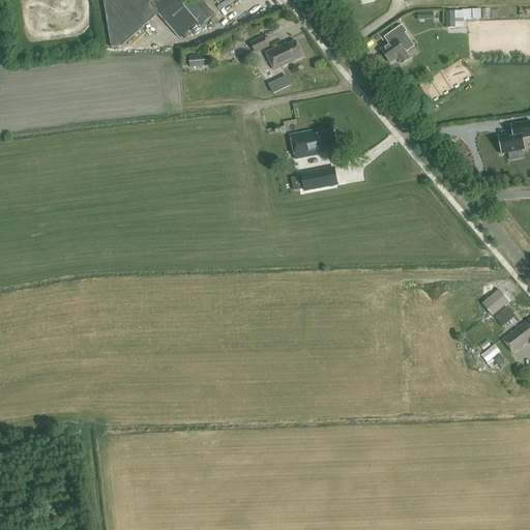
[(102,0),(111,48),(121,48),(158,15),(179,38),(198,22),(178,0),(102,0)]
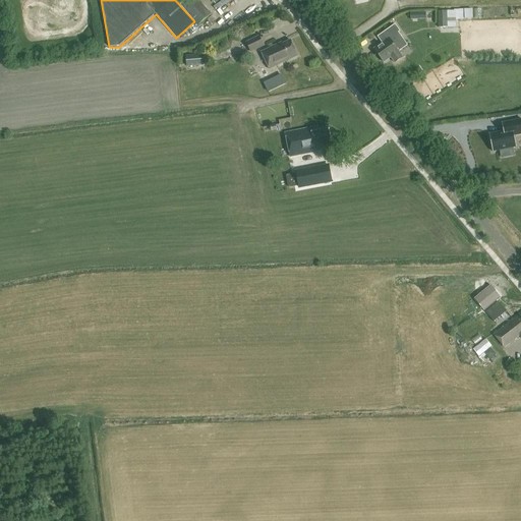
[(186,0),(181,5),(198,25),(211,14),(198,0),(186,0)]
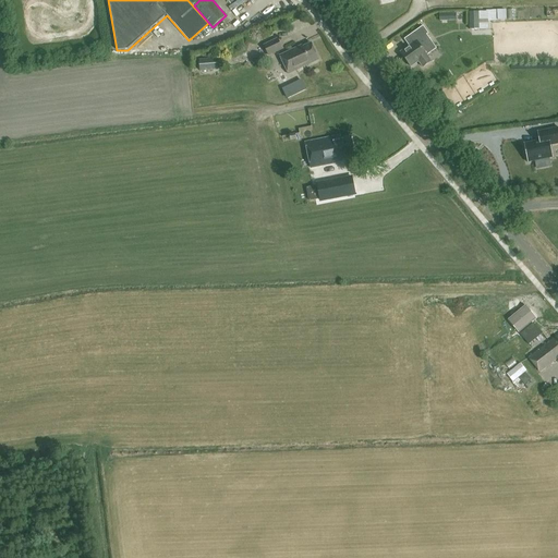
[(500,10),(481,10),(481,28),(489,28),(489,20),(500,20),(500,10)]
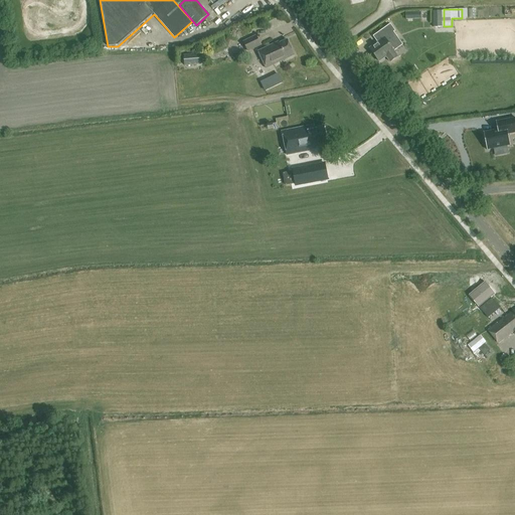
[(394,51),(394,50),(403,44),(394,31),(396,30),(391,23),(382,29),(387,36),(370,48),(379,61),(394,51)]
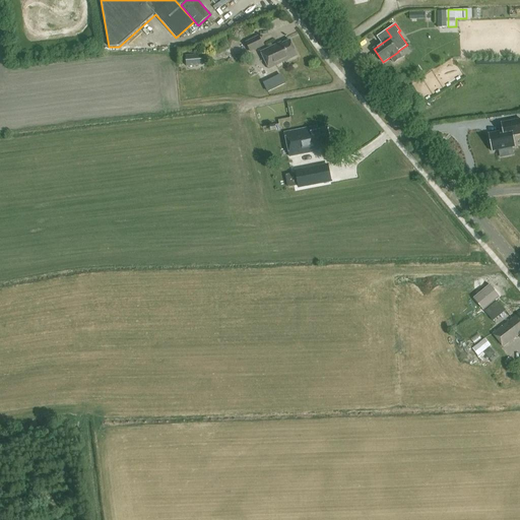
[(250,52),(263,46),(259,36),(245,42),(250,52)]
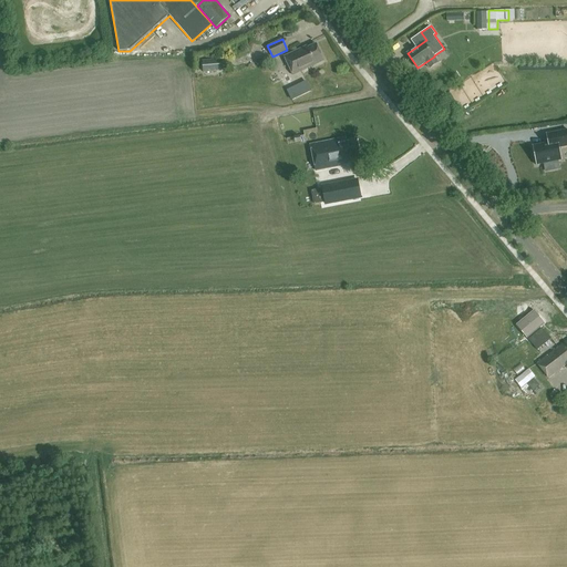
[(292,74),(323,60),(316,44),(303,50),(302,49),(285,57),(292,74)]
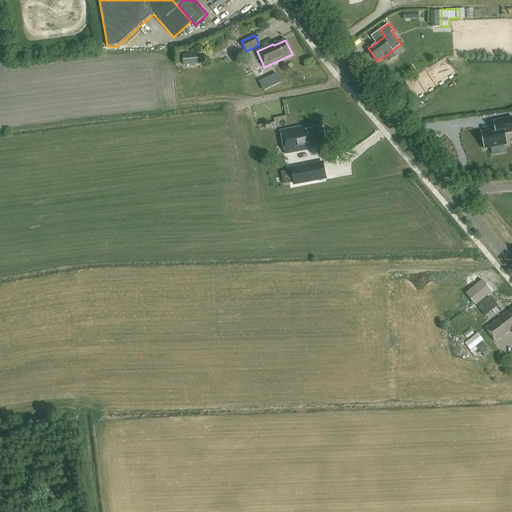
[(142,42),(128,47),(130,52),(144,47),(142,42)]
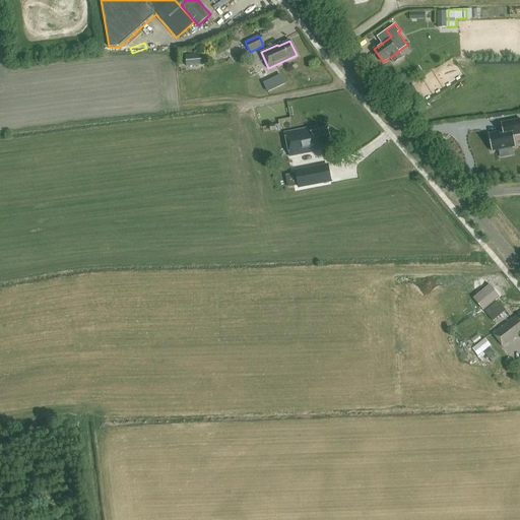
[(187,66),(203,65),(202,54),(186,55),(187,66)]
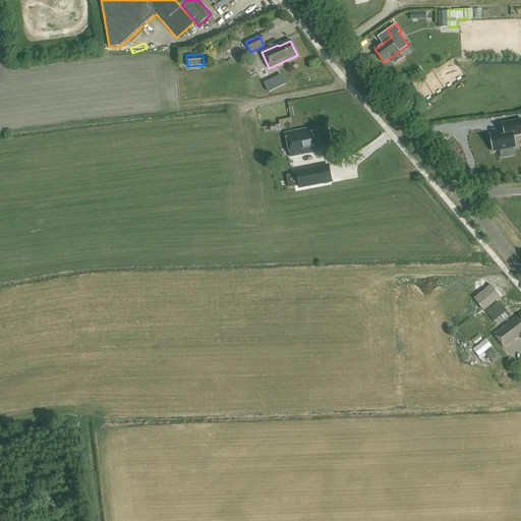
[(249,95),(255,93),(253,84),(247,87),(249,95)]
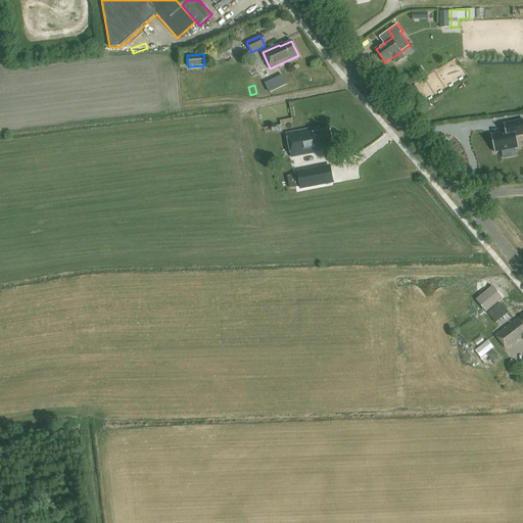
[(495,122),(482,123),(482,132),(495,131),(495,122)]
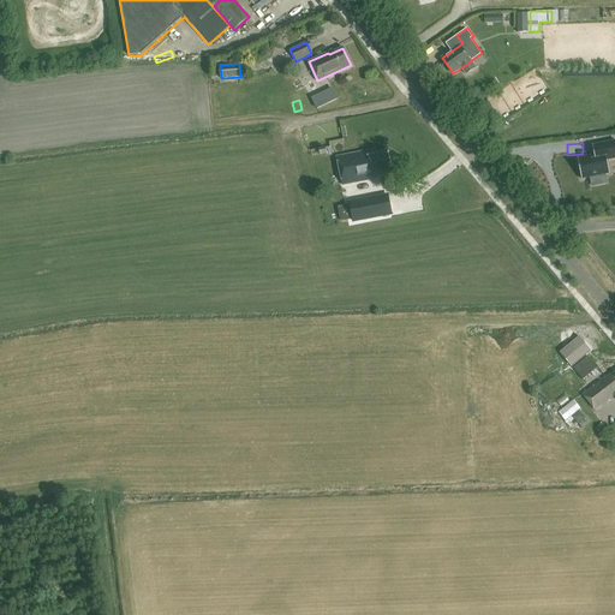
[(593,160),(577,163),(581,184),(610,177),(607,165),(614,162),(614,144),(592,150),(593,160)]
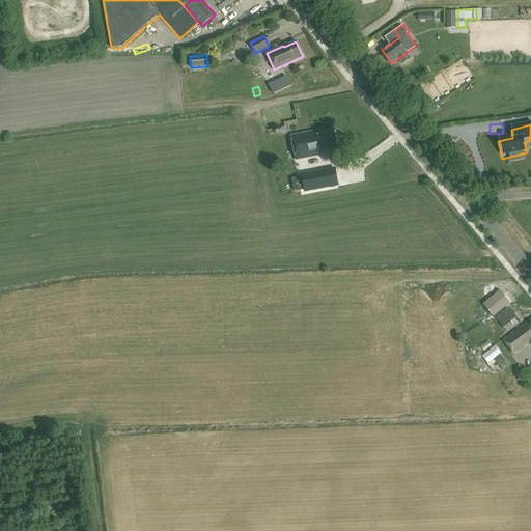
[(323,129),(290,136),(296,160),(320,155),(320,151),(337,148),(333,131),(323,133),(323,129)]
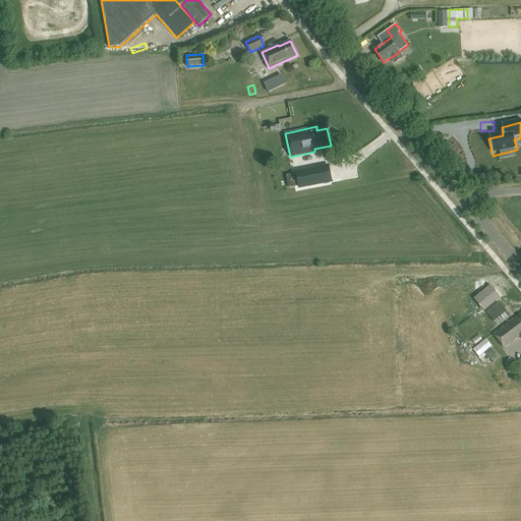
[(477,161),(483,160),(481,148),(474,149),(477,161)]
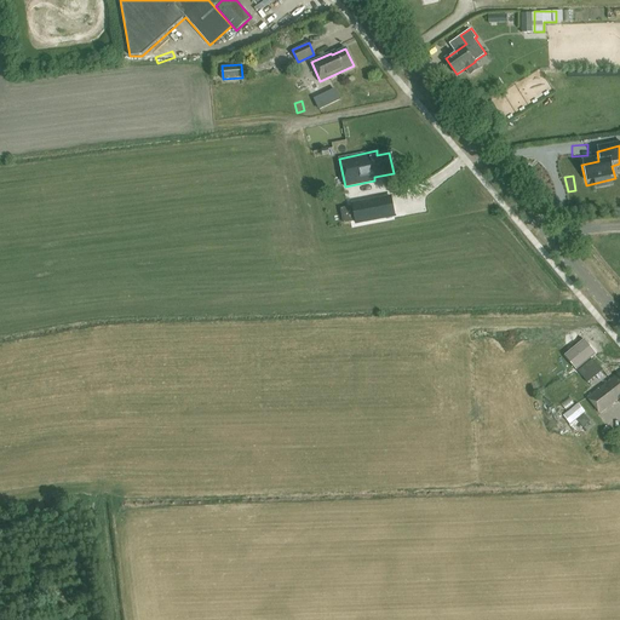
[(391,197),(352,205),(356,224),(395,216),(391,197)]
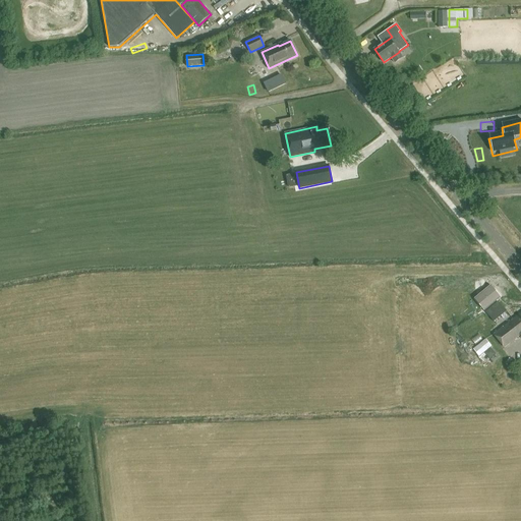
[(494,322),(506,311),(498,301),(485,312),(494,322)]
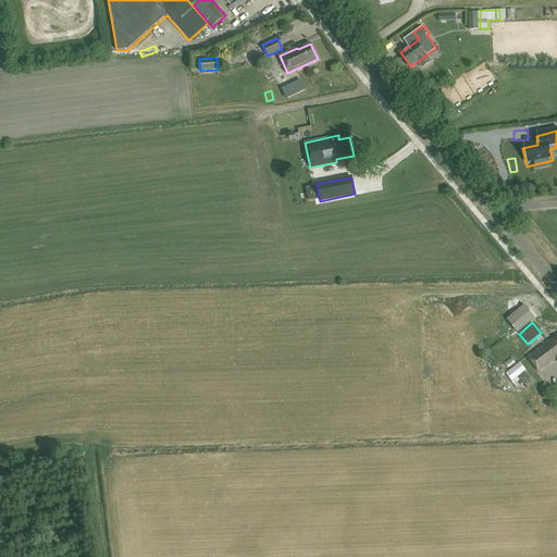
[(556,334),(533,354),(531,350),(527,355),(529,357),(528,358),(539,371),(556,358),(556,359),(556,334)]
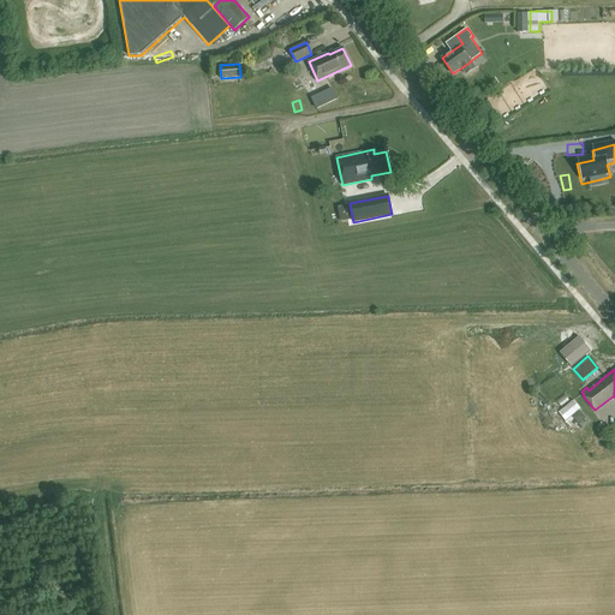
[(565,421),(580,408),(574,400),(559,412),(565,421)]
